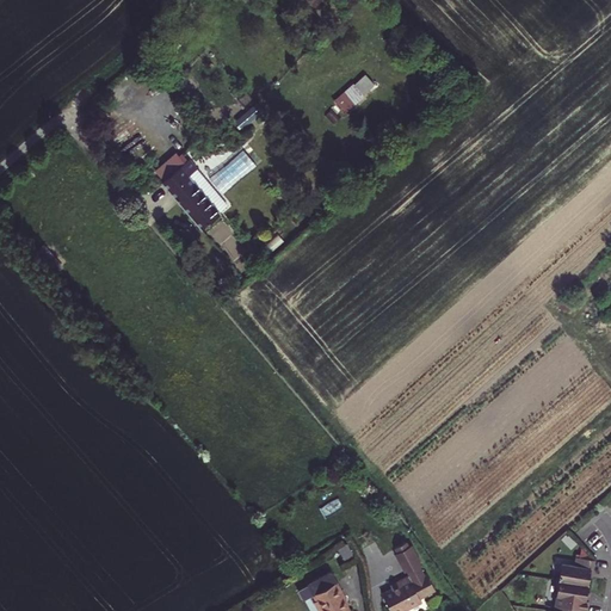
[(366,71),(335,99),(346,112),(378,84),(366,71)]
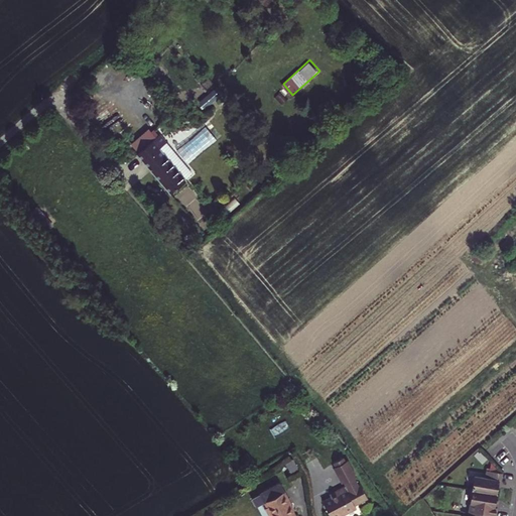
[(191,118),(187,122),(192,128),(197,124),(191,118)]
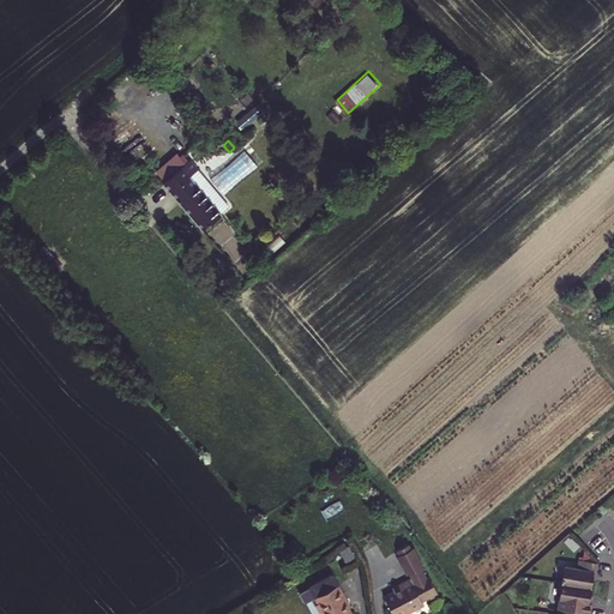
[(191,173),(170,191),(204,230),(224,212),(203,187),(191,173)]
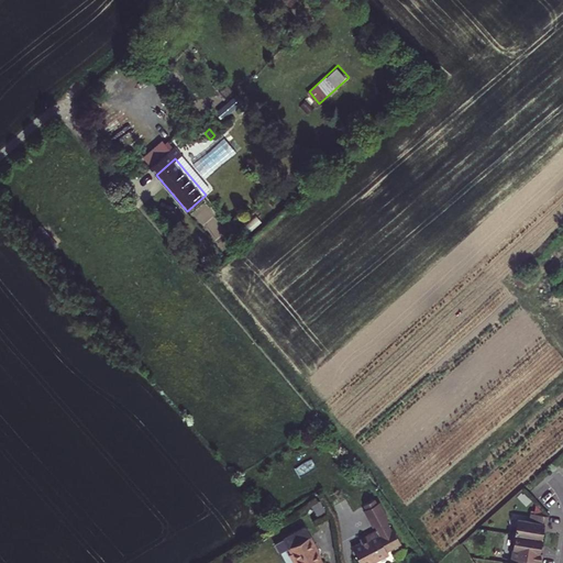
[(362,542),(352,548),(361,562),(370,562),(372,562),(373,562),(388,555),(386,551),(401,543),(393,528),(390,529),(386,520),(388,519),(379,501),(377,504),(375,499),(360,507),(362,511),(360,512),(368,530),(371,528),(373,532),(373,533),(372,532),(367,534),(368,539),(362,542)]
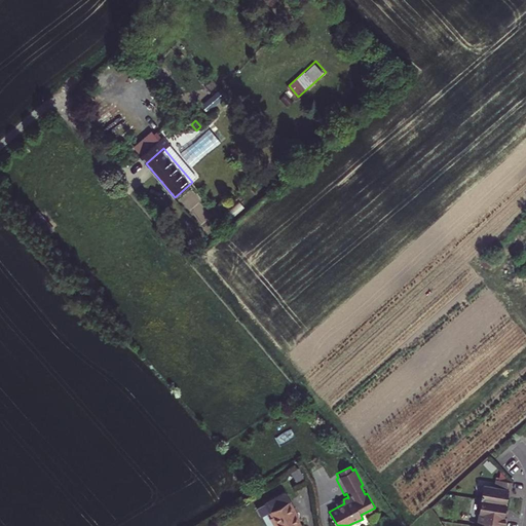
[(511,493),(512,482),(495,479),(494,487),(484,485),(481,499),(506,503),(508,495),(509,492),(511,493)]
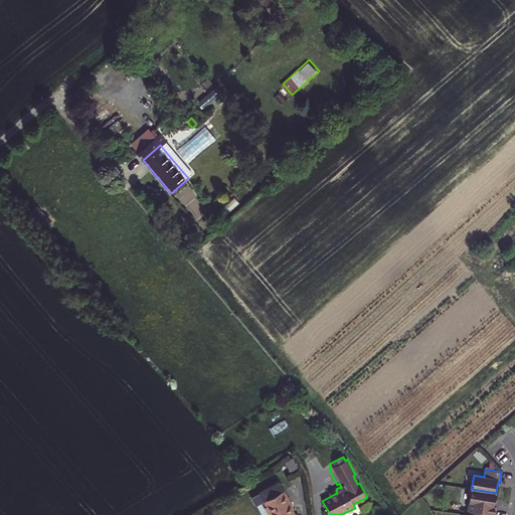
[(295,514),(289,504),(291,503),(280,483),(280,482),(279,482),(278,482),(277,482),(261,491),(260,491),(260,492),(260,493),(260,494),(266,507),(265,507),(269,514),(295,514)]
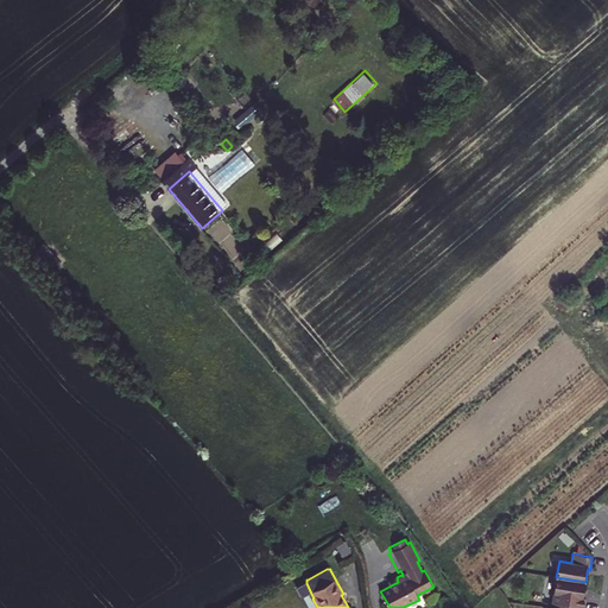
[(584,590),(586,582),(556,577),(551,607),(555,607),(570,607),(571,605),(582,607),(584,607),(587,594),(583,594),(584,590)]
